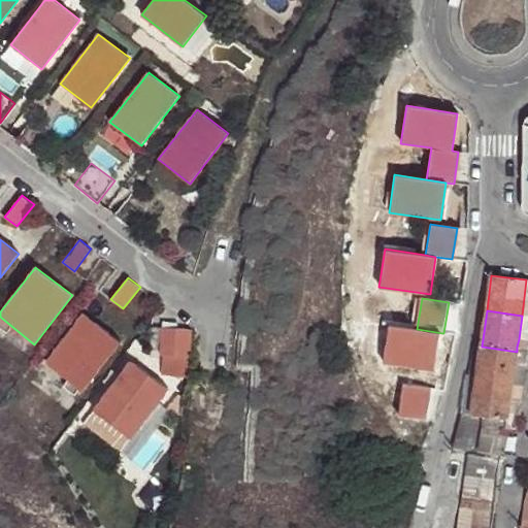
[(84,314),(45,363),(83,391),(121,342),(84,314)]
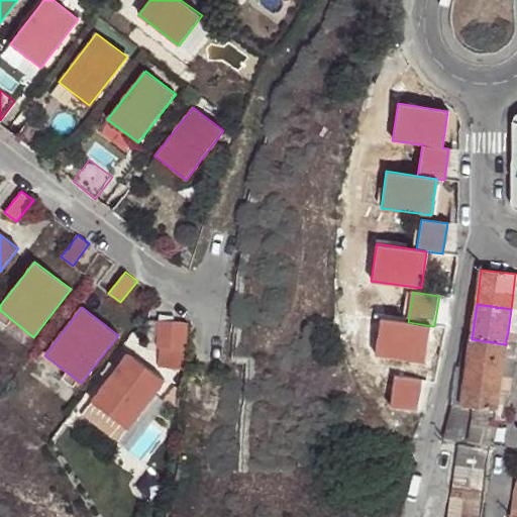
[(516,334),(516,330),(516,309),(511,309),(508,332),(516,334)]
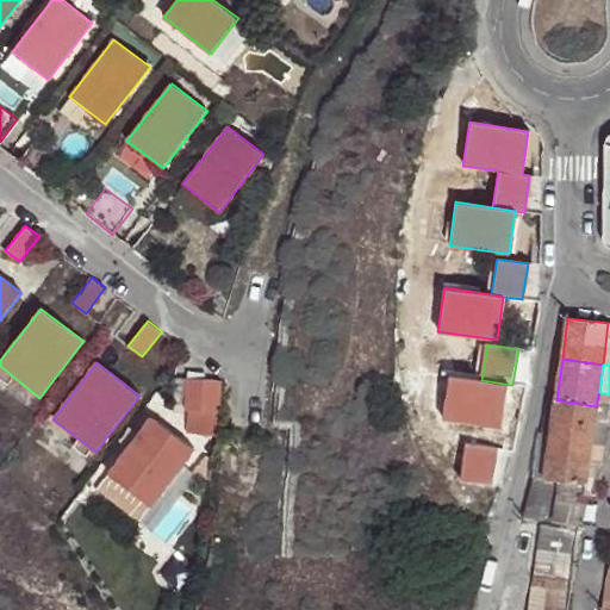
[(481,380),(452,375),(444,419),(504,428),(511,385),(481,380)]
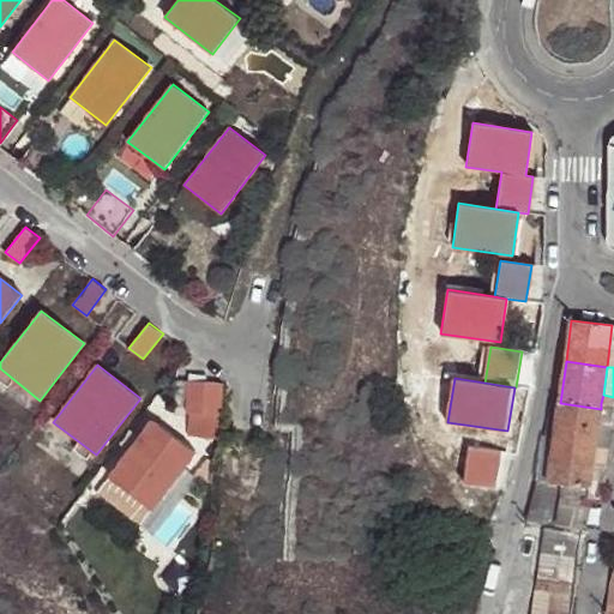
[(190,380),(186,411),(221,415),(223,383),(190,380)]
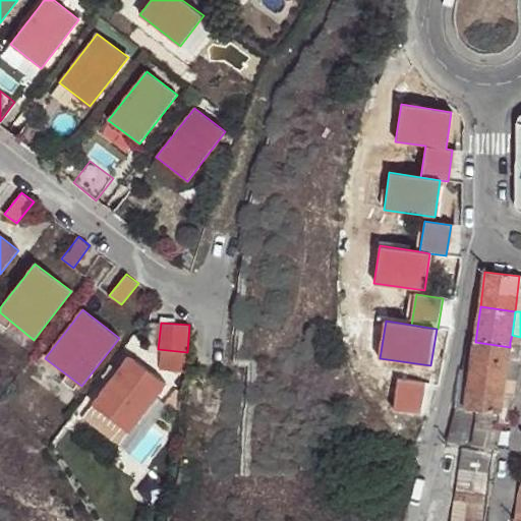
[(519,343),(520,337),(512,335),(510,342),(519,343)]
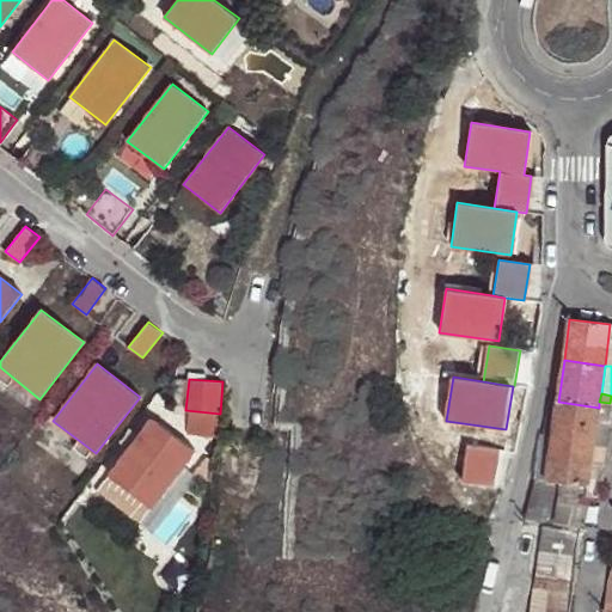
[(598,411),(599,408),(558,402),(557,407),(556,414),(555,418),(595,424),(598,411)]
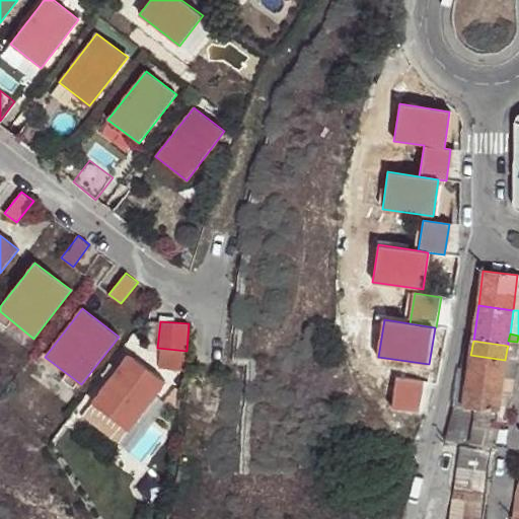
[(515,361),(516,351),(507,349),(505,360),(515,361)]
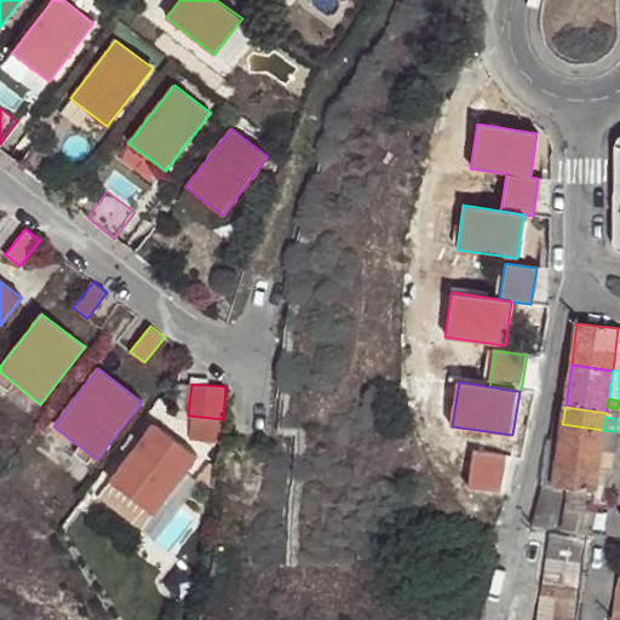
[(598,465),(603,430),(562,424),(560,446),(557,459),(598,465)]
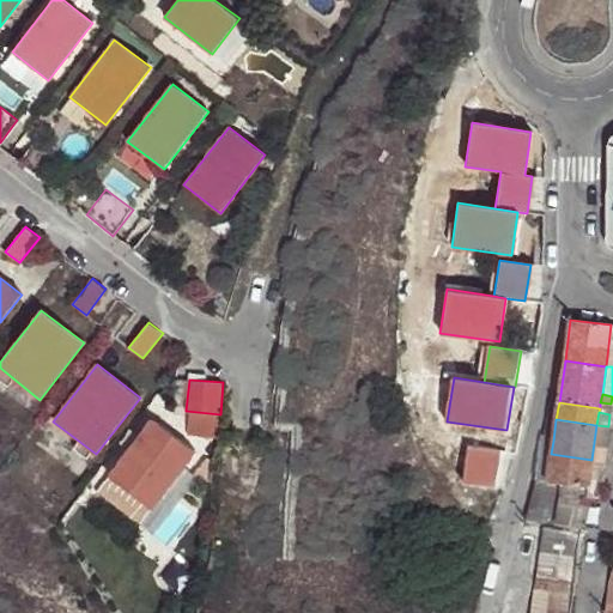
[(153,420),(109,477),(151,510),(195,453),(153,420)]
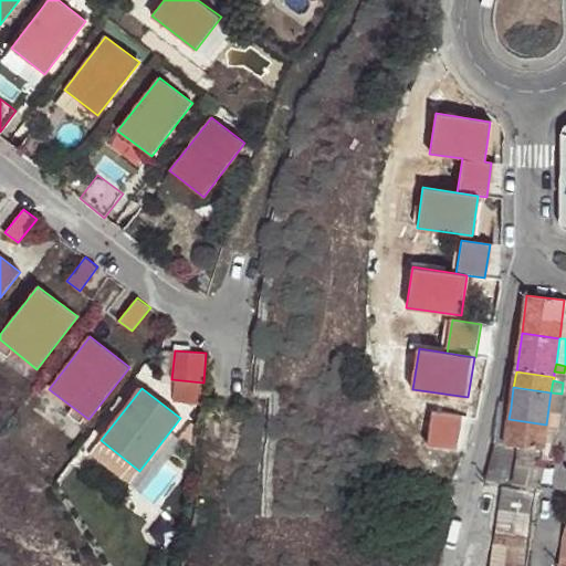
[(557,426),(562,394),(551,392),(546,425),(557,426)]
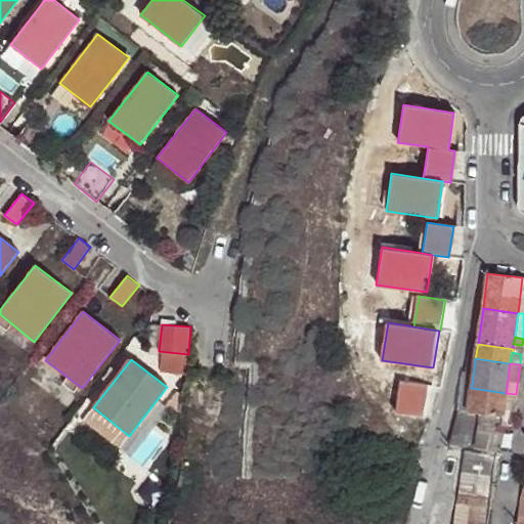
[(468,411),(471,388),(473,377),(465,376),(460,410),(468,411)]
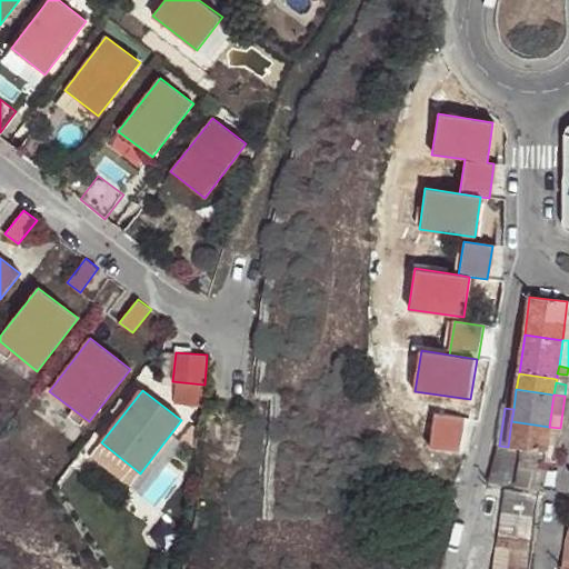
[(465,419),(436,415),(431,447),(460,451),(465,419)]
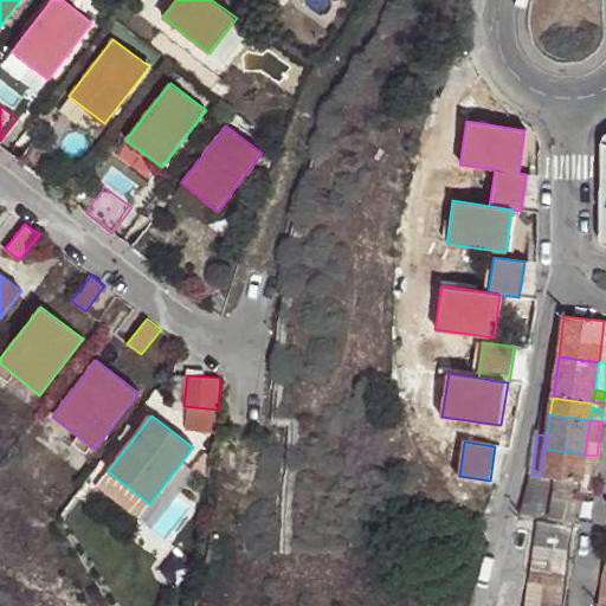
[(585,461),(585,455),(545,449),(541,476),(582,481),(582,474),(585,461)]
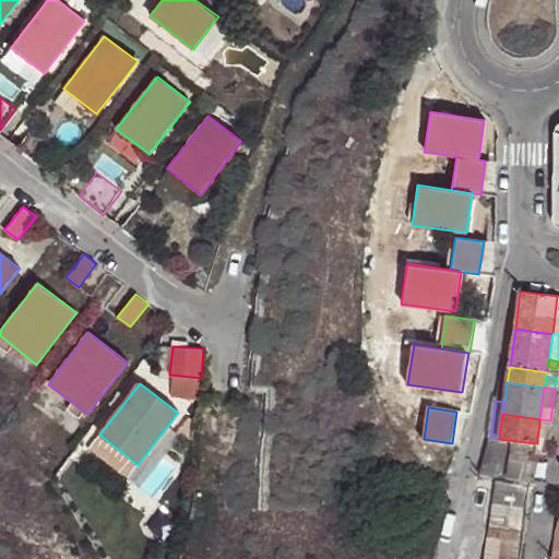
[(547,438),(549,426),(539,425),(537,437),(547,438)]
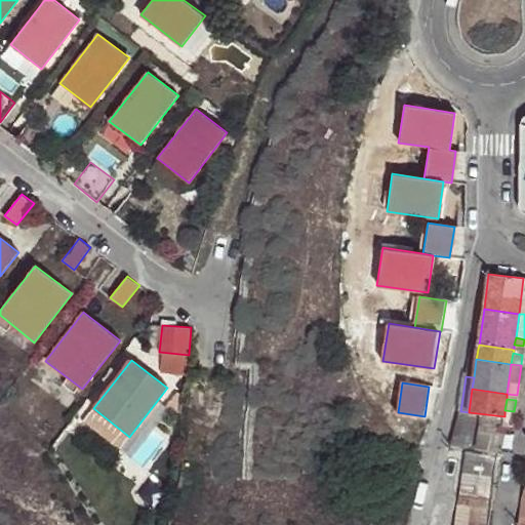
[(468,420),(469,412),(460,411),(458,419),(468,420)]
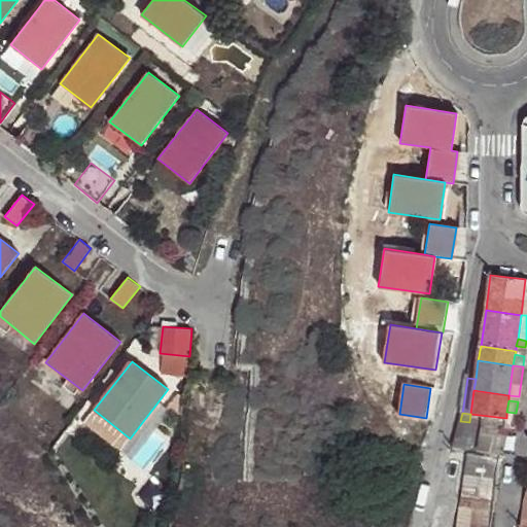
[(514,427),(515,419),(506,418),(470,414),(469,422),(502,426),(514,427)]
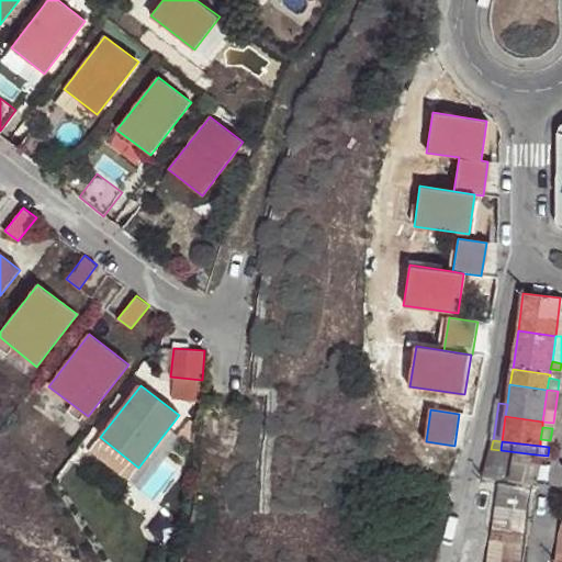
[(491,449),(483,476),(493,478),(525,481),(527,462),(531,459),(536,454),(501,450),(491,449)]
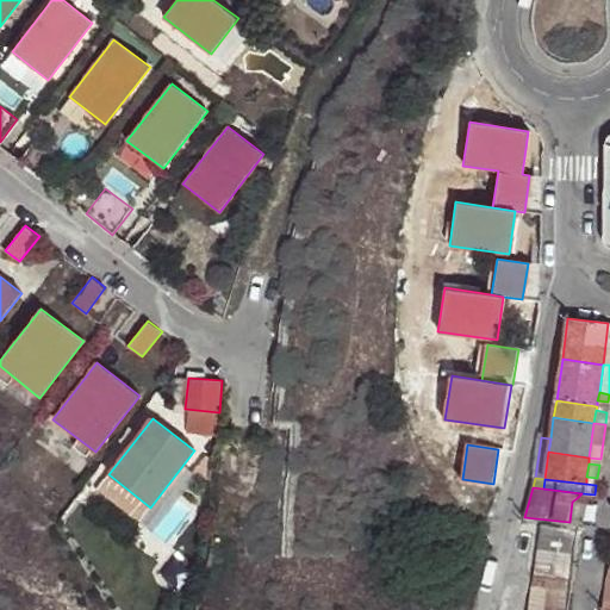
[(584,498),(577,498),(572,502),(570,522),(579,522),(580,522),(584,498)]
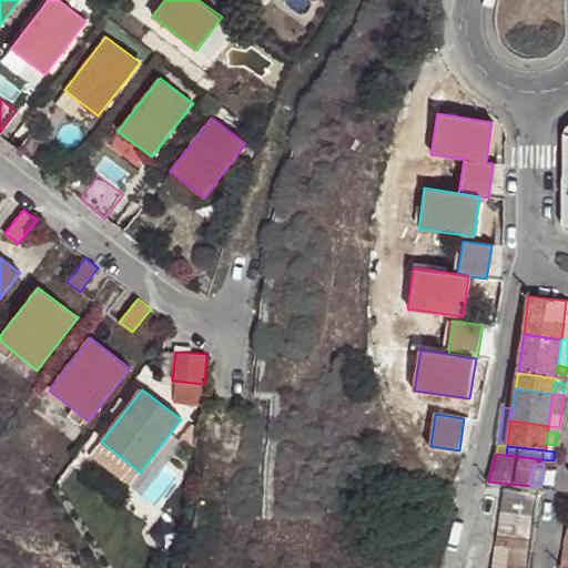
[(526,567),(538,492),(503,488),(492,567),(526,567)]
